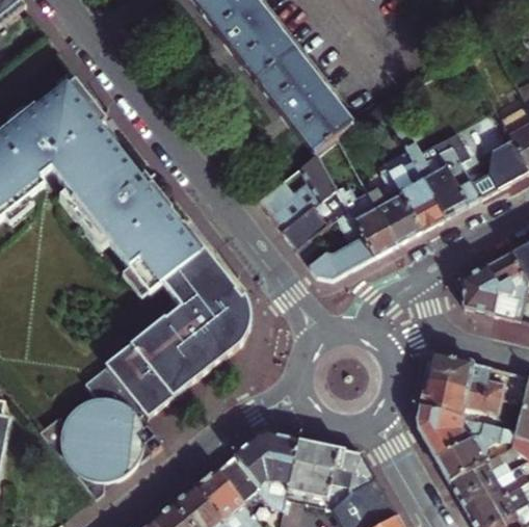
[(0,24),(25,5),(21,0),(0,0),(0,24)]
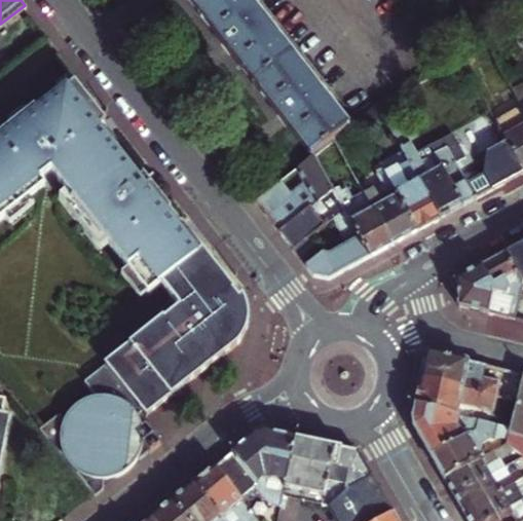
[(345,123),(249,0),(193,0),(214,25),(275,105),(310,150),(345,123)]
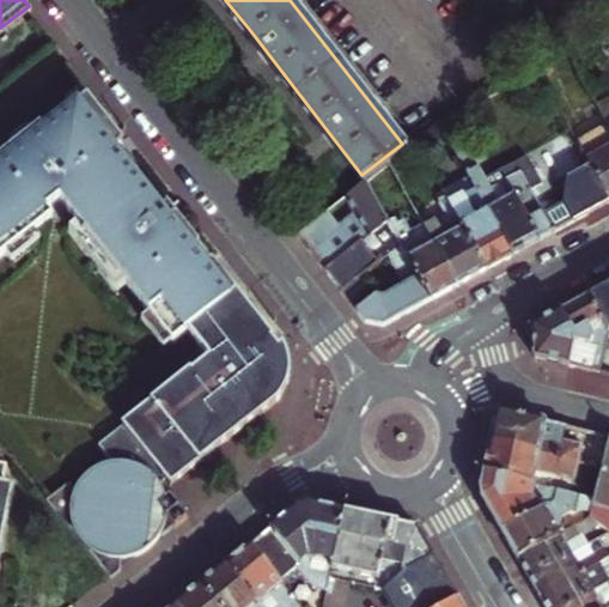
[(163,480),(169,477),(175,483),(202,460),(279,398),(280,396),(282,394),(285,392),(286,389),(288,387),(290,384),(290,381),(291,378),(292,376),(292,374),(292,370),(292,368),(292,364),(292,362),(292,358),(291,356),(290,352),(290,350),(288,347),(286,345),(284,340),(280,344),(273,335),(275,334),(243,293),(178,211),(175,214),(158,192),(121,144),(128,139),(85,89),(43,122),(40,117),(0,149),(0,254),(52,214),(46,207),(58,198),(170,334),(186,321),(207,348),(188,363),(187,360),(119,414),(120,416),(97,435),(114,456),(129,459),(141,462),(148,468),(157,474),(163,480)]
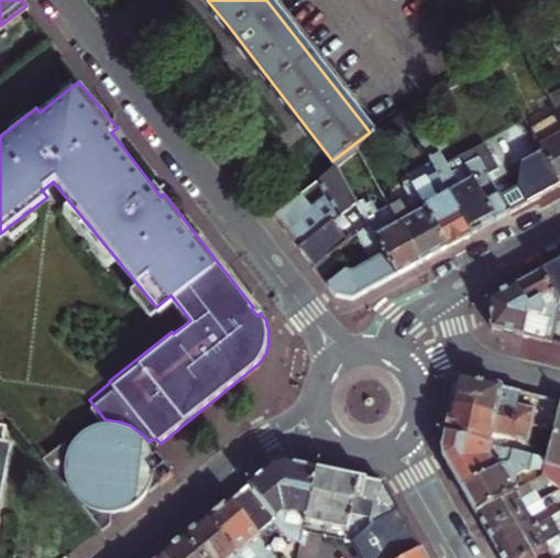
[(559,89),(549,96),(559,116),(559,89)]
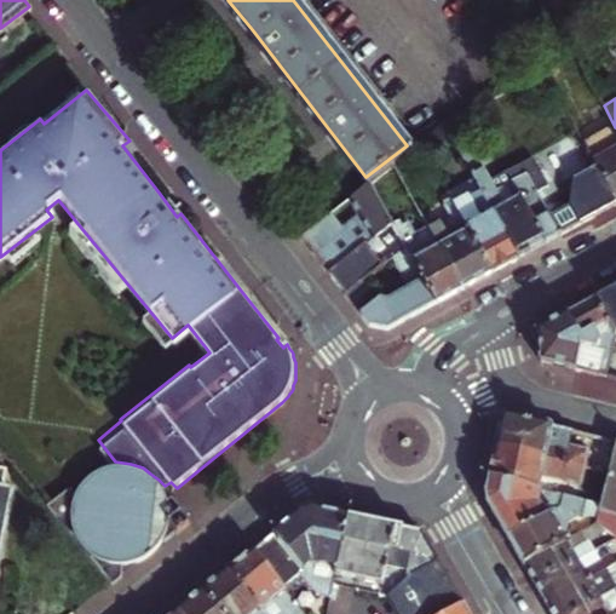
[(597,167),(615,202),(615,127),(604,105),(573,124),(597,167)]
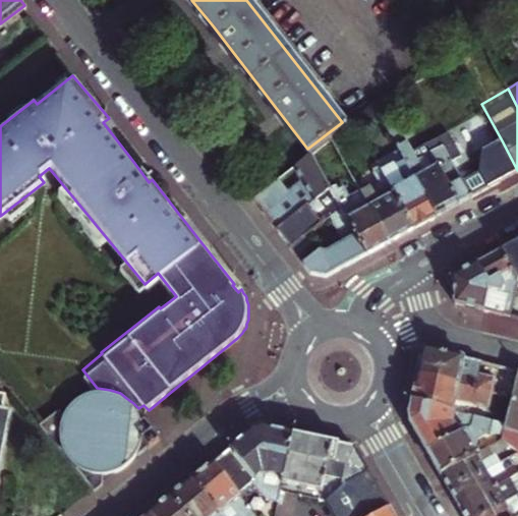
[(461,155),(449,130),(412,150),(407,140),(405,141),(382,98),(373,102),(395,140),(435,216),(456,205),(470,196),(451,160),(459,156),(461,155)]
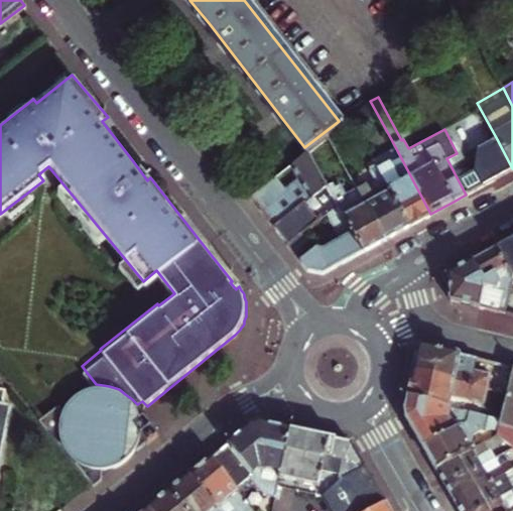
[(357,186),(385,239),(397,232),(407,227),(367,152),(349,117),(346,119),(328,133),(341,158),(350,173),(367,165),(371,168),(368,171),(372,178),(357,186)]
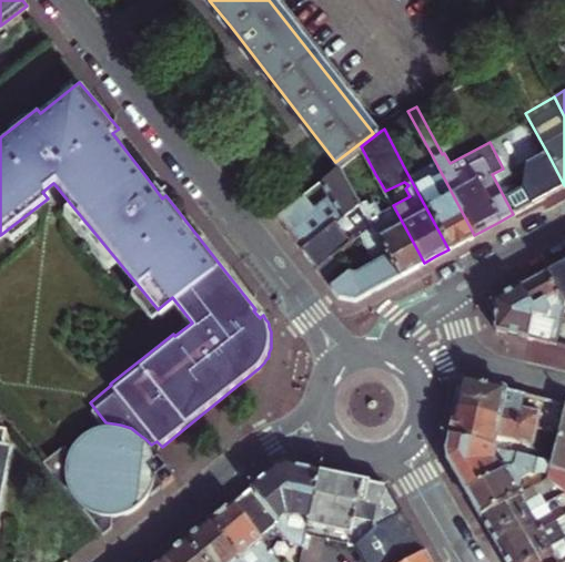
[(371,223),(400,276),(411,271),(424,263),(393,205),(382,211),(376,200),(369,204),(364,195),(366,193),(361,183),(375,174),(361,146),(338,164),(359,201),(371,223)]
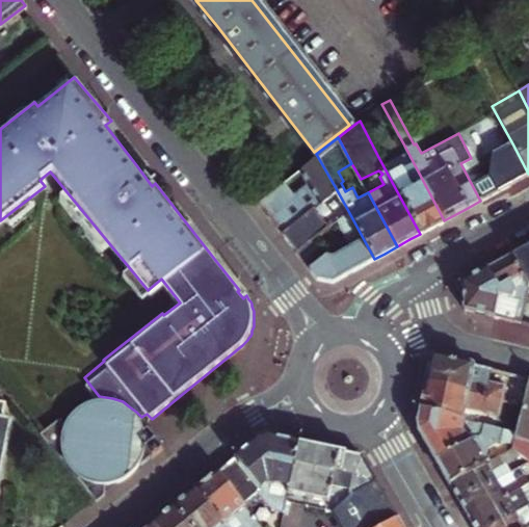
[(403,143),(378,157),(420,234),(431,228),(444,220),(403,143)]
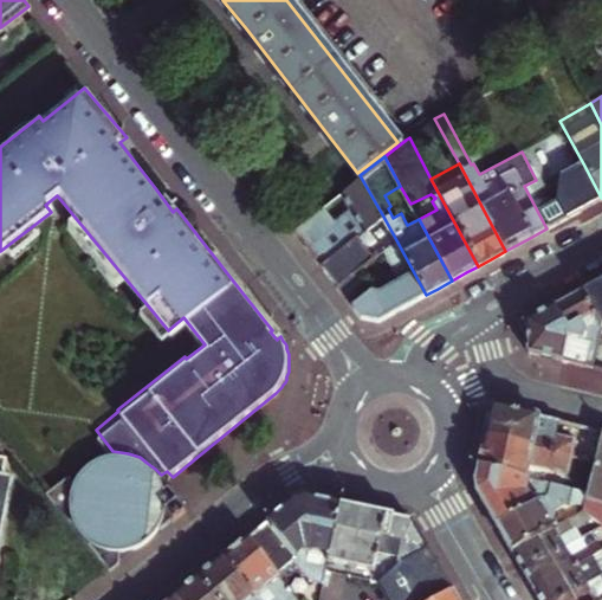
[(584,198),(588,206),(601,198),(583,163),(567,173),(581,200),(584,198)]
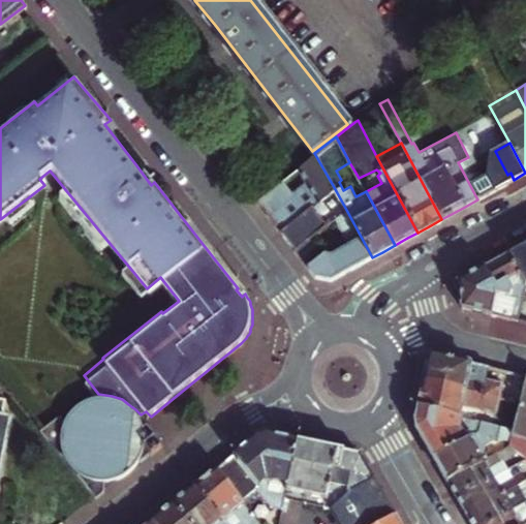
[(279,229),(334,187),(314,153),(297,166),(305,181),(290,192),(280,179),(255,198),(266,212),(273,208),(276,212),(270,217),(273,221),(279,229)]
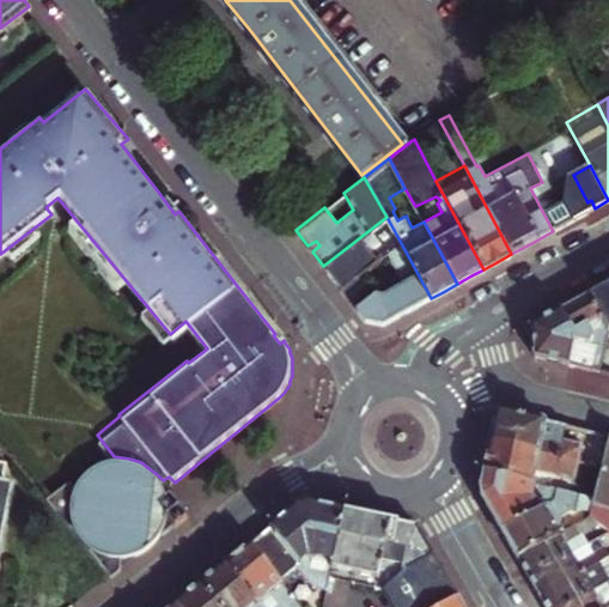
[(540,183),(530,188),(553,231),(559,228),(562,226),(540,183)]
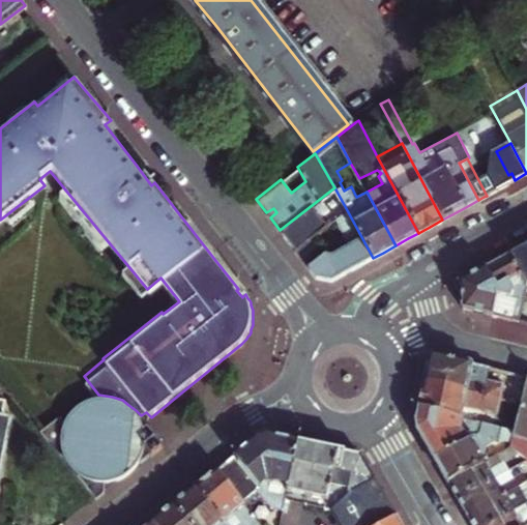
[(334,187),(280,230),(291,244),(295,250),(334,217),(346,208),(334,187)]
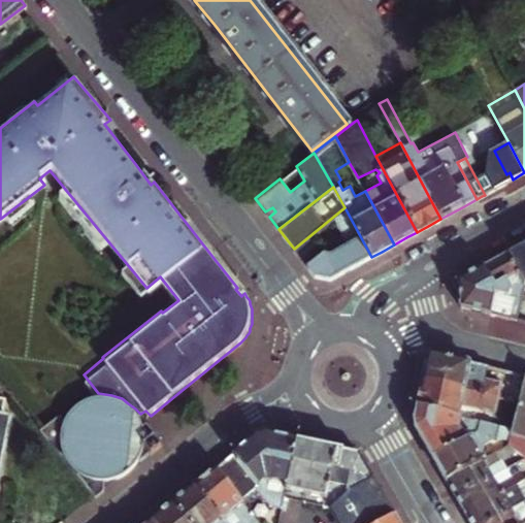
[(315,275),(332,279),(356,266),(371,257),(345,207),(333,217),(348,243),(328,255),(325,250),(306,264),(315,275)]
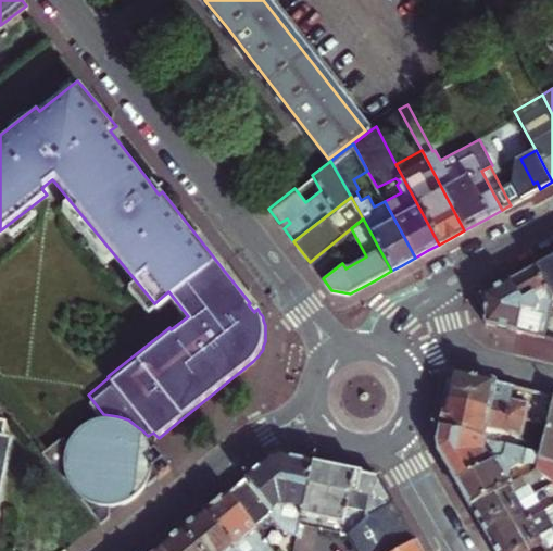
[(552,255),(535,266),(551,299),(552,298),(552,255)]
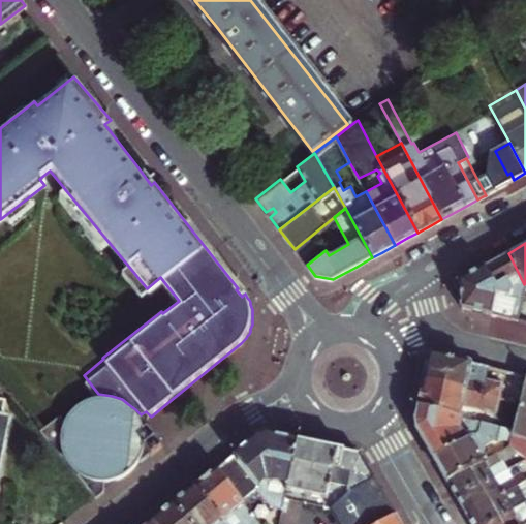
[(459,281),(462,307),(491,313),(495,293),(512,290),(506,317),(518,319),(525,286),(524,284),(508,253),(494,262),(459,281)]
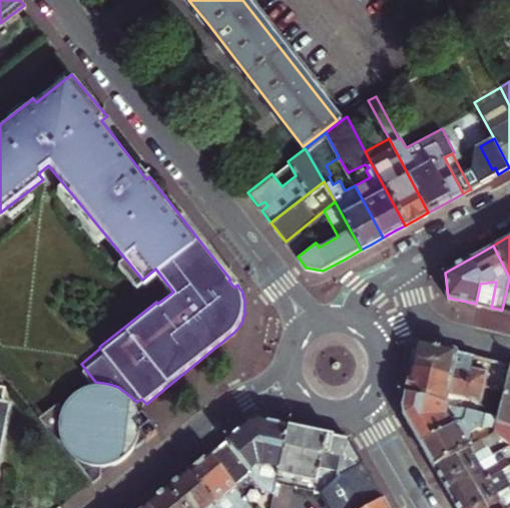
[(496,282),(480,284),(476,304),(491,308),(496,282)]
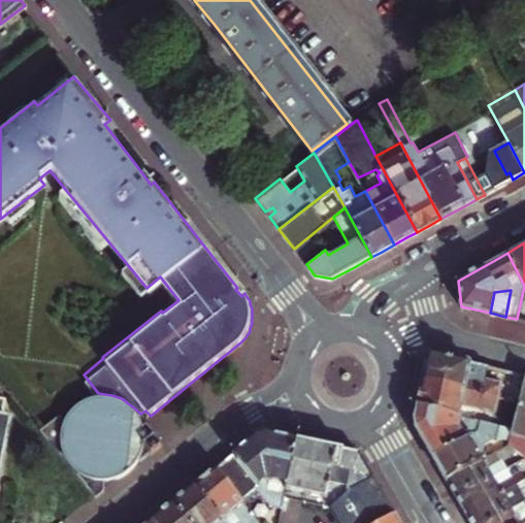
[(428,362),(424,380),(497,397),(501,383),(467,376),(471,359),(430,351),(428,362)]
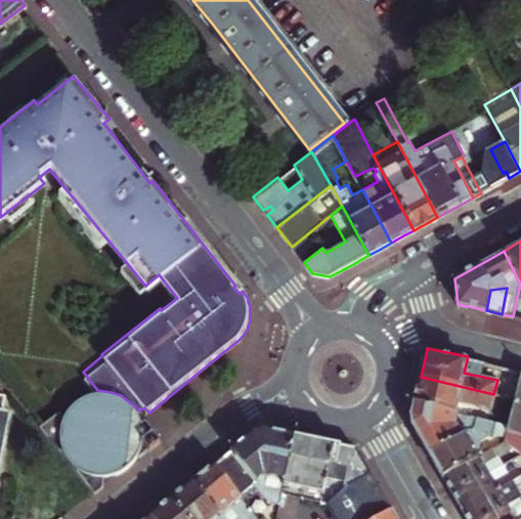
[(458,400),(490,408),(493,394),(421,377),(419,390),(416,402),(456,412),(458,400)]
